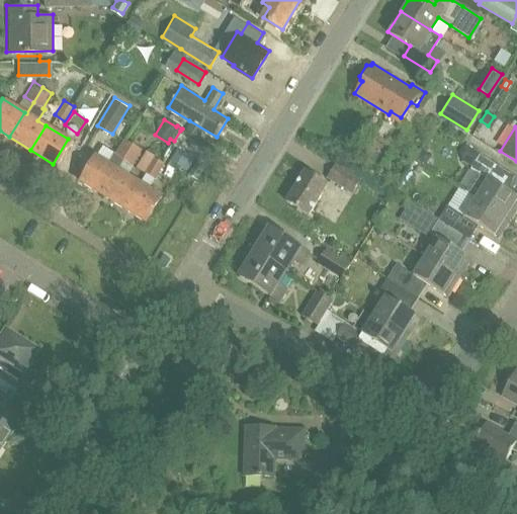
[(189,173),(198,178),(206,162),(207,163),(216,149),(206,143),(205,145),(180,131),(174,141),(173,144),(176,146),(164,166),(180,174),(185,165),(186,166),(193,155),(197,158),(189,173)]
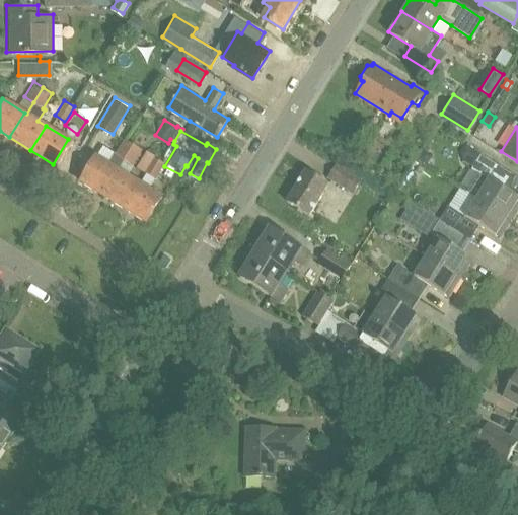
[(80,179),(102,194),(118,168),(124,159),(133,144),(124,138),(116,152),(115,151),(108,162),(95,154),(80,179)]
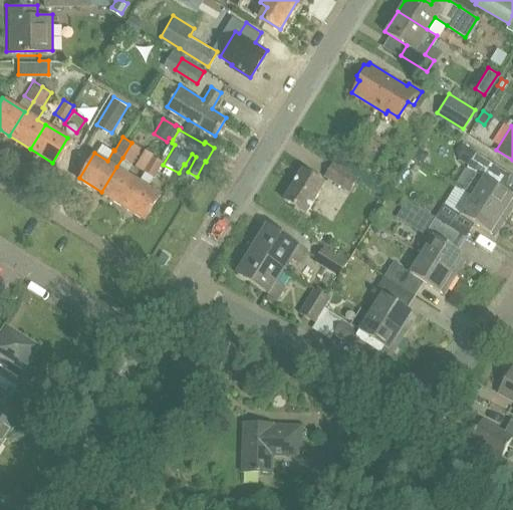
[(131,162),(139,148),(132,143),(122,158),(131,162)]
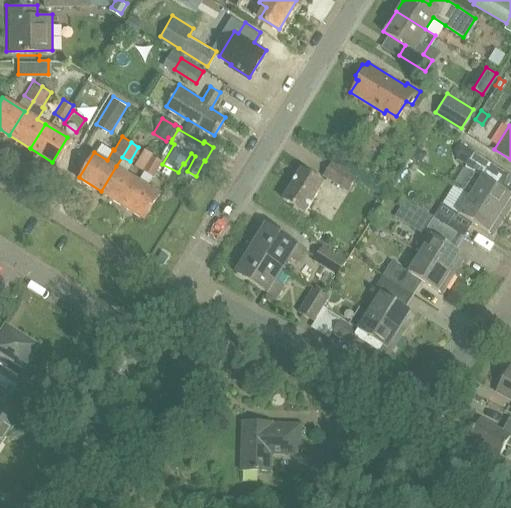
[(469,195),(503,216),(510,203),(510,193),(495,183),(504,170),(473,151),(465,164),(482,175),(469,195)]
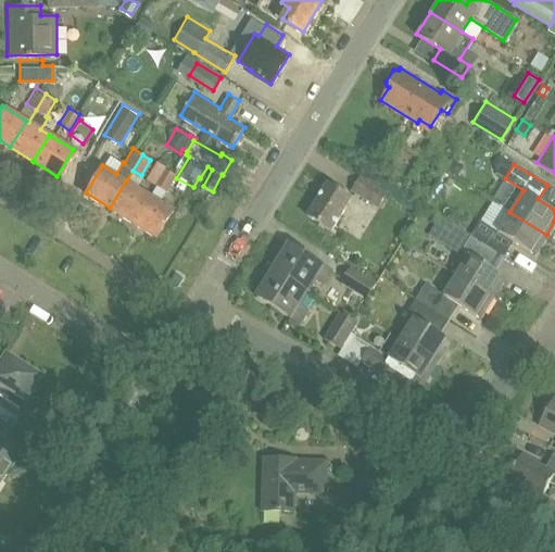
[(155,184),(164,189),(174,174),(165,168),(155,184)]
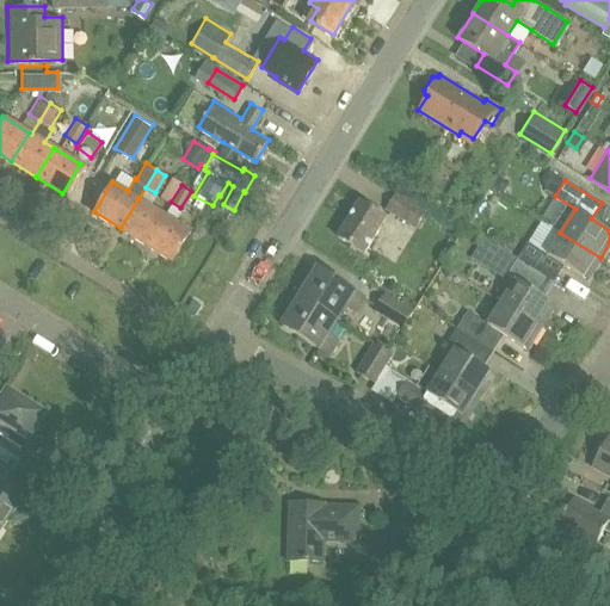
[(384,206),(416,224),(425,209),(395,190),(384,206)]
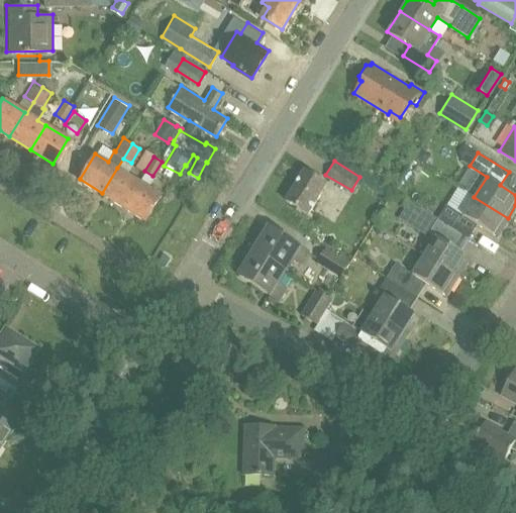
[(102,193),(123,206),(138,181),(125,173),(117,168),(102,193)]
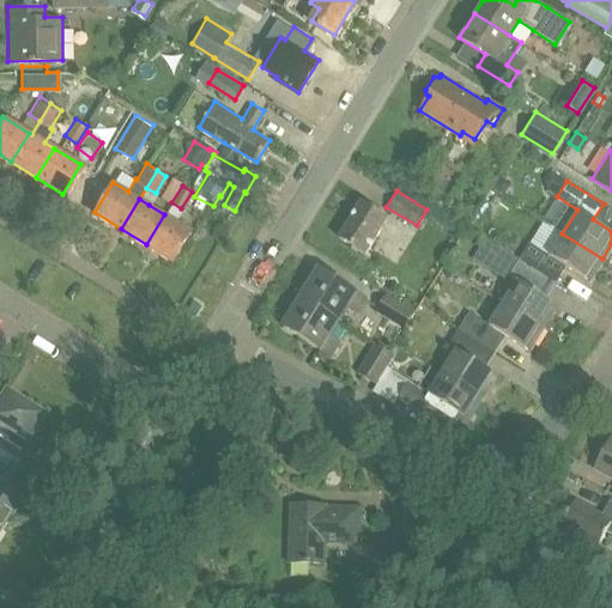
[(338,235),(367,253),(388,217),(359,199),(338,235)]
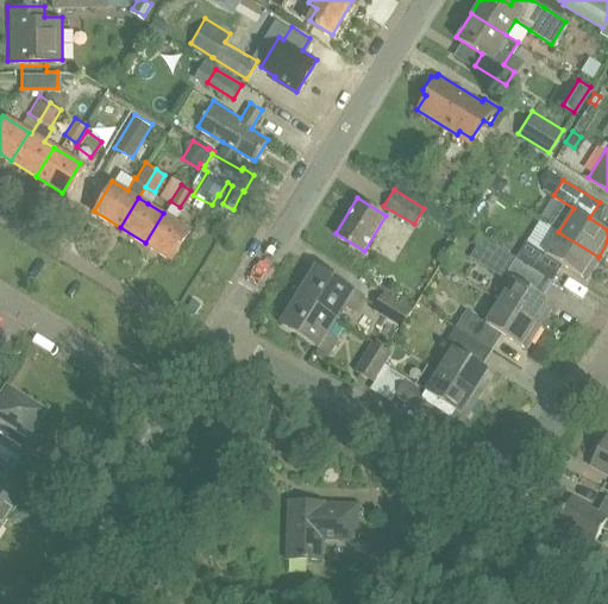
[(145,243),(173,258),(189,228),(174,219),(163,213),(145,243)]
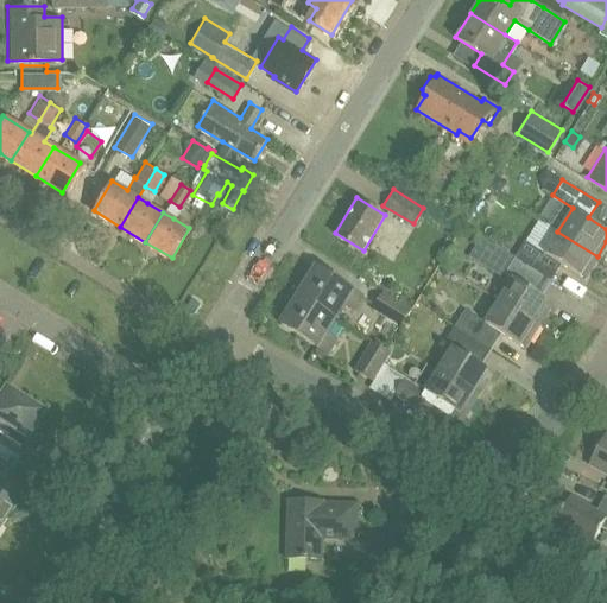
[(513,256),(549,279),(560,262),(585,278),(598,256),(557,232),(544,252),(524,240),(513,256)]
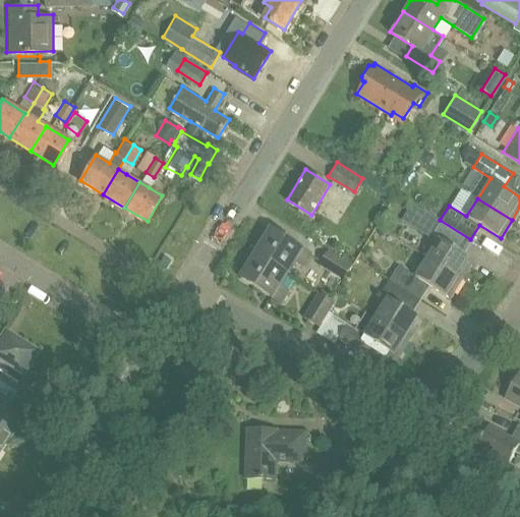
[(405,213),(432,230),(439,219),(412,203),(405,213)]
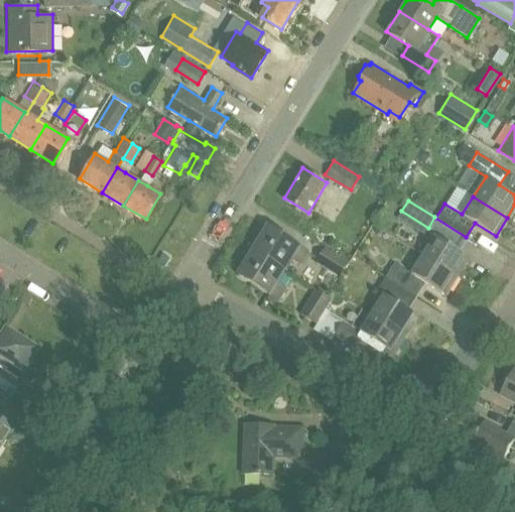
[(422,255),(457,275),(469,257),(458,250),(466,237),(435,218),(427,231),(434,235),(422,255)]
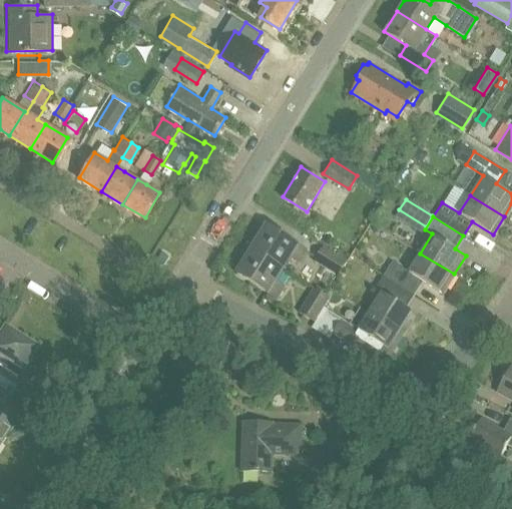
[(266,222),(250,247),(282,266),(289,255),(298,260),(305,246),(266,222)]
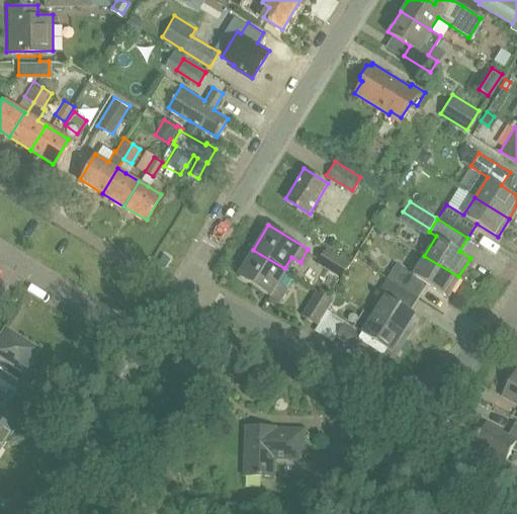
[(316,261),(341,276),(350,261),(326,246),(316,261)]
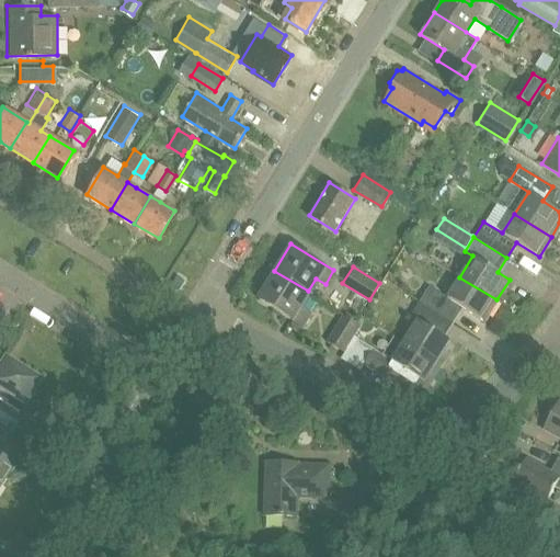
[(258,297),(300,324),(309,309),(300,304),(308,291),(274,271),(258,297)]
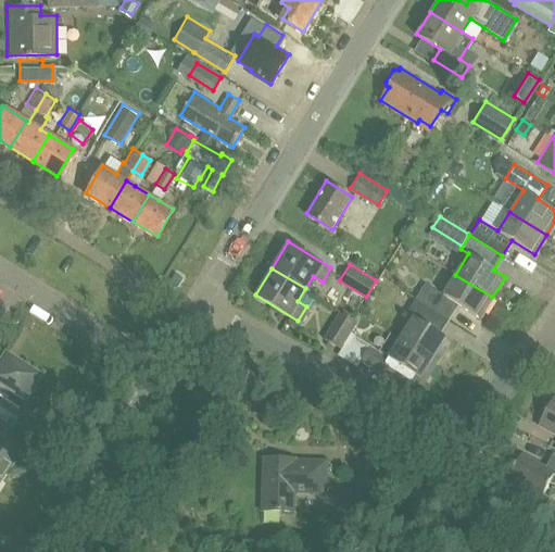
[(415,297),(448,317),(457,302),(480,316),(492,297),(455,275),(443,293),(425,281),(415,297)]
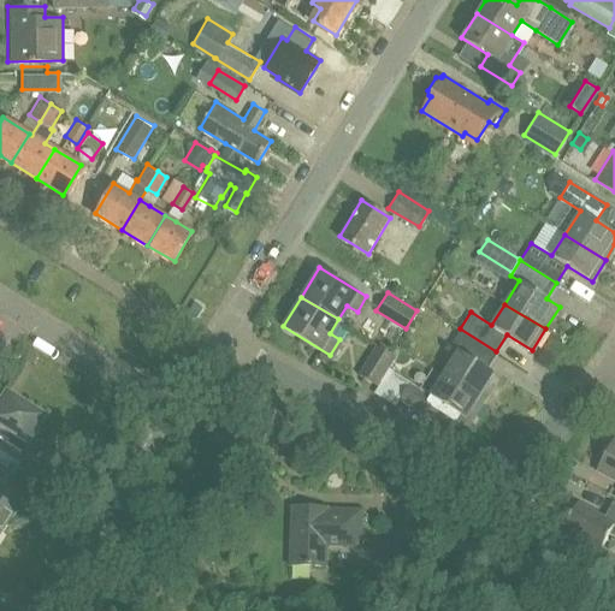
[(444,374),(484,398),(498,375),(486,368),(496,351),(460,328),(450,345),(459,350),(444,374)]
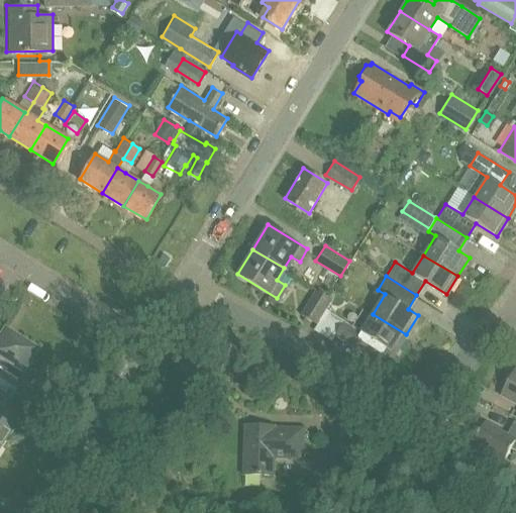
[(300,312),(317,322),(332,298),(315,287),(300,312)]
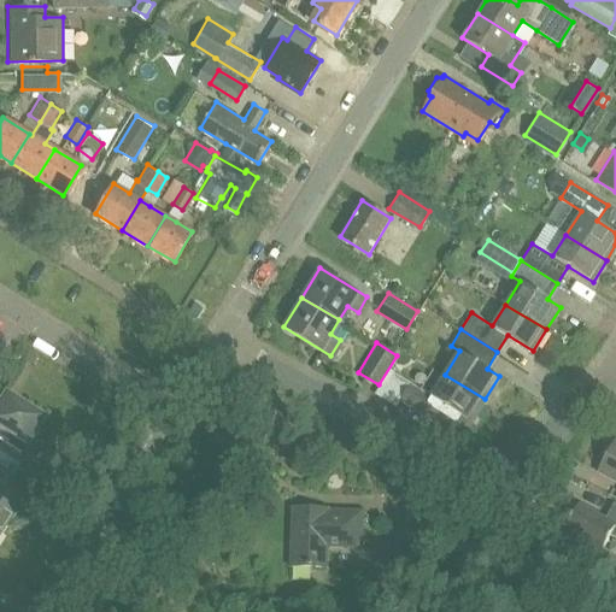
[(445,422),(463,433),(485,399),(445,375),(432,395),(410,382),(400,399),(443,425),(445,422)]
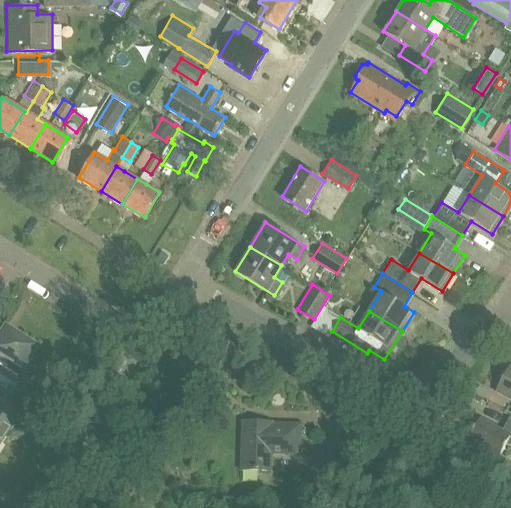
[(0,363),(16,374),(34,345),(1,325),(0,326),(0,363)]
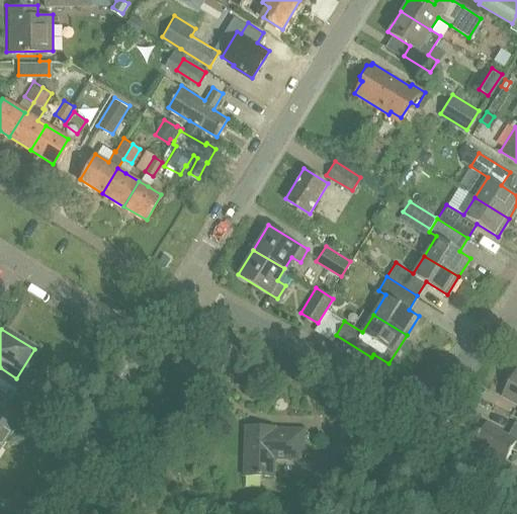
[(516,368),(515,367),(501,394),(516,402),(516,368)]
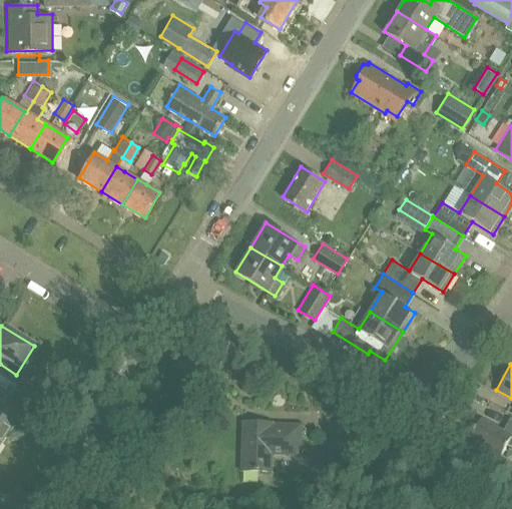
[(0,435),(13,416),(0,407),(0,435)]
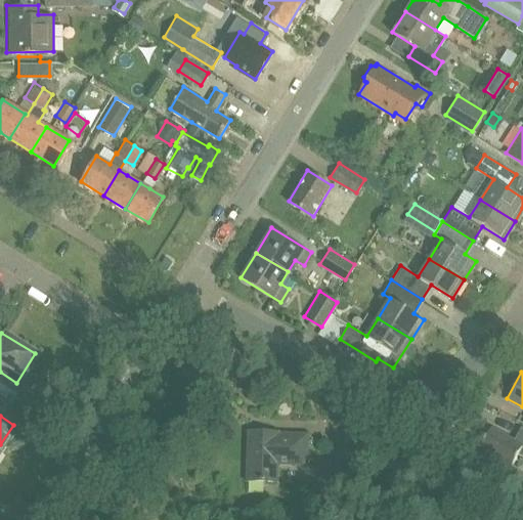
[(478,449),(510,467),(518,451),(522,453),(522,425),(521,424),(513,438),(491,426),(478,449)]
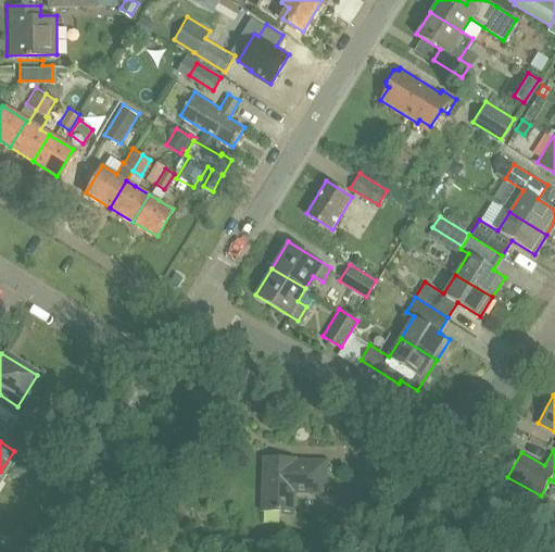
[(261,507),(294,509),(294,492),(325,493),(326,458),(306,458),(263,455),(261,507)]
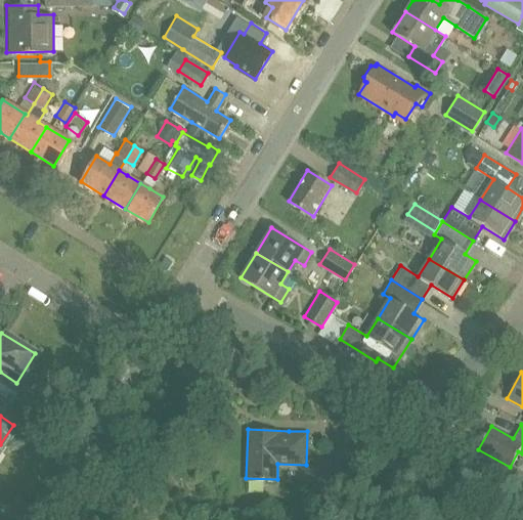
[(314,481),(338,496),(362,458),(338,443),(314,481)]
